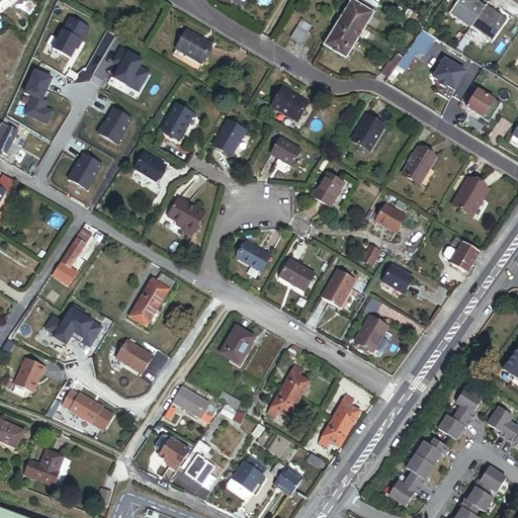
[(344,59),(375,8),(361,0),(355,0),(356,0),(354,0),(353,0),(352,2),(350,1),(323,46),(344,59)]
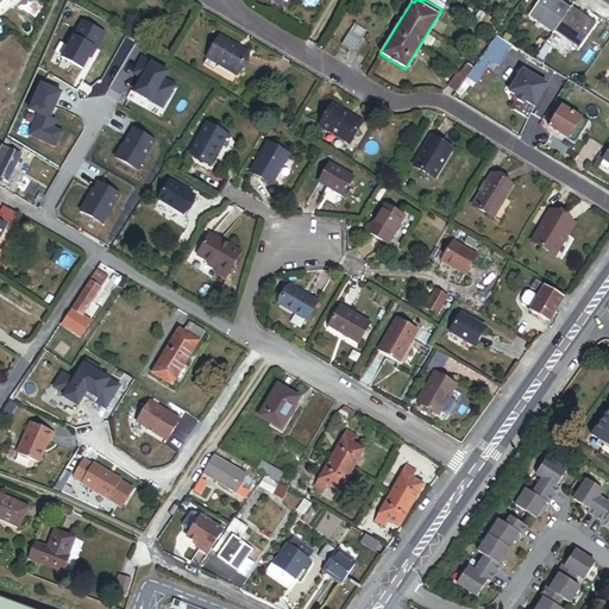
[(567,6),(558,0),(535,0),(528,12),(542,22),(540,25),(550,33),(552,31),(563,38),(567,32),(579,42),(594,20),(569,4),(567,6)]
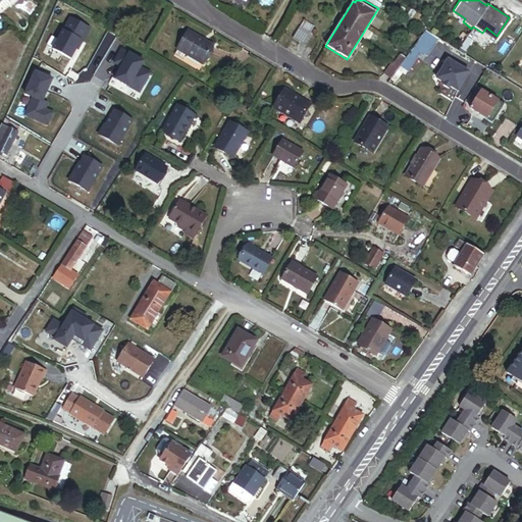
[(399,14),(403,8),(399,5),(395,12),(399,14)]
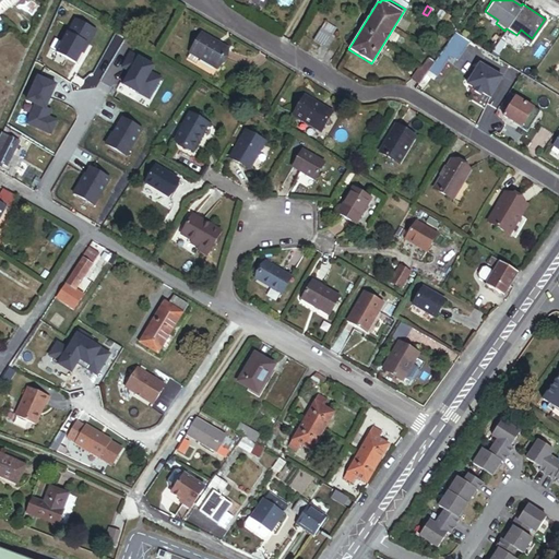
[(453,21),(437,10),(431,19),(448,30),(453,21)]
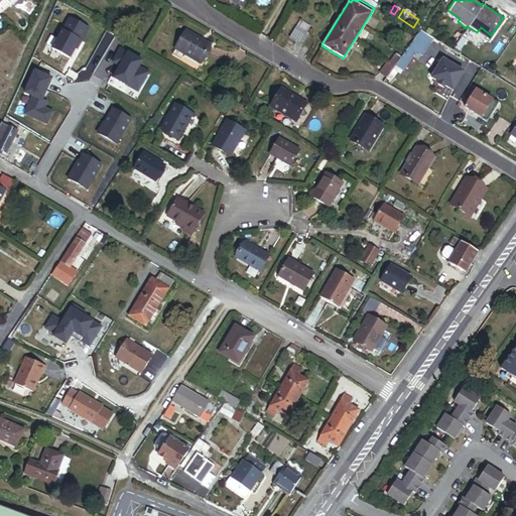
[(82,41),(90,28),(70,17),(52,49),(70,58),(81,40),(82,41)]
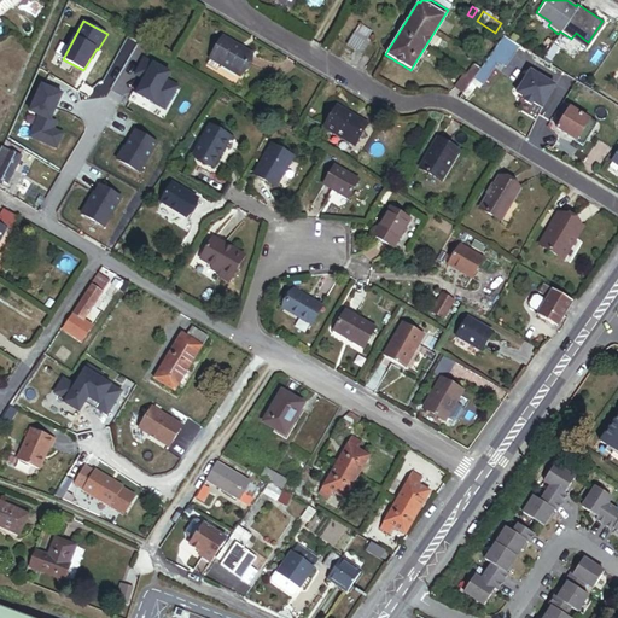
[(368,45),(354,36),(345,51),(360,59),(368,45)]
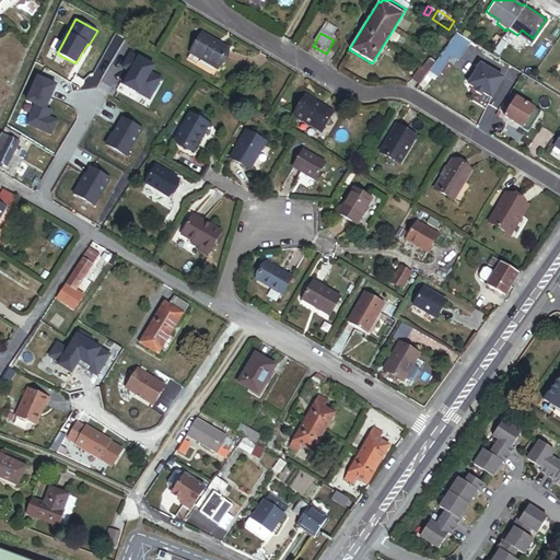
[(435,76),(448,56),(452,58),(453,56),(457,59),(468,43),(454,33),(429,71),(435,76)]
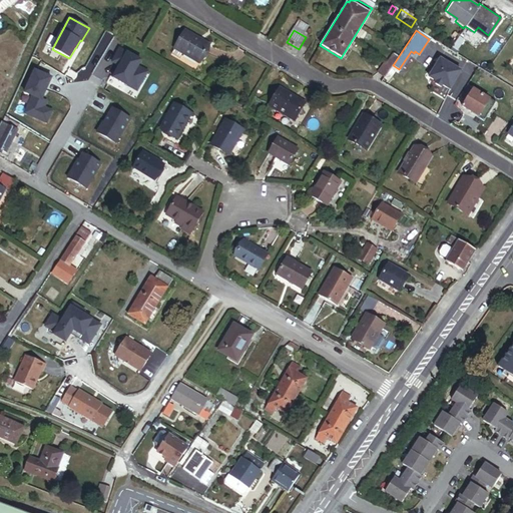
[(198,66),(209,48),(183,33),(170,55),(179,60),(181,56),(198,66)]
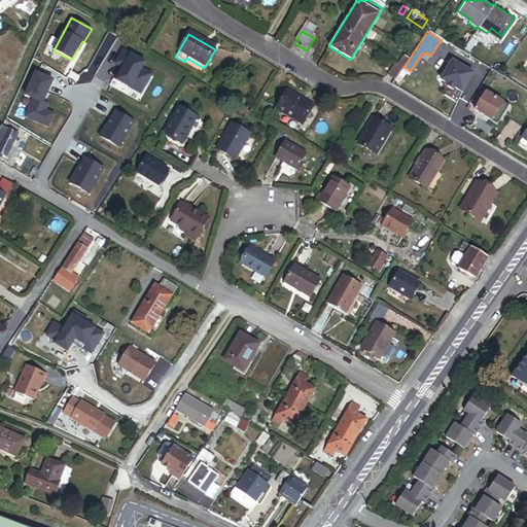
[(141,95),(152,75),(142,69),(145,63),(123,50),(114,64),(123,68),(116,80),(141,95)]
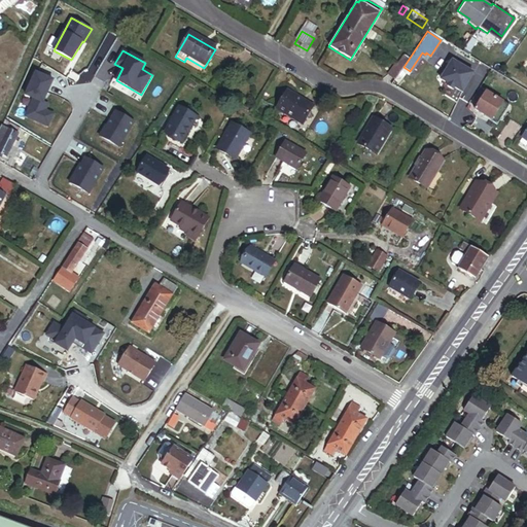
[(460,92),(470,73),(449,60),(437,77),(446,82),(444,84),(451,89),(452,86),(460,92)]
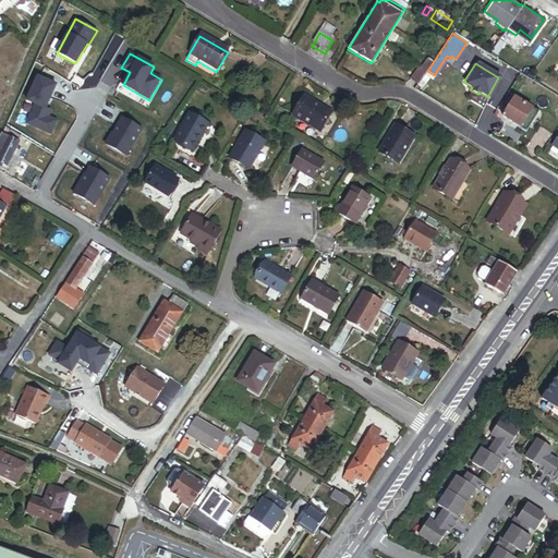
[(410,80),(417,84),(426,71),(419,67),(410,80)]
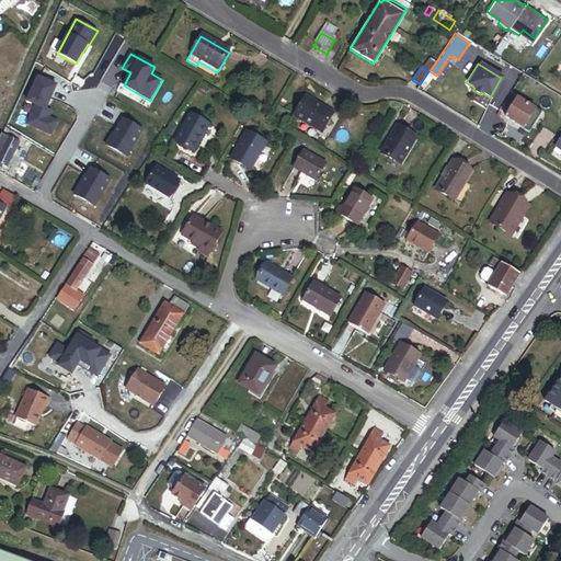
[(48,117),(52,111),(46,109),(57,86),(38,77),(27,101),(35,105),(26,124),(50,135),(57,122),(48,117)]
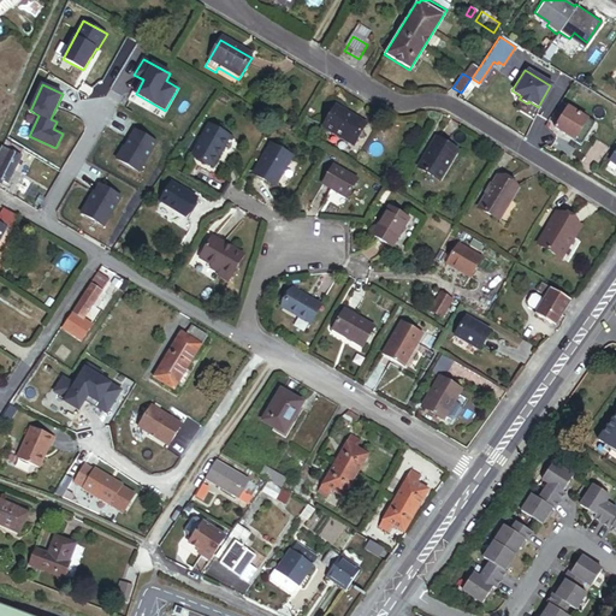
[(360,124),(332,107),(319,130),(348,146),(360,124)]
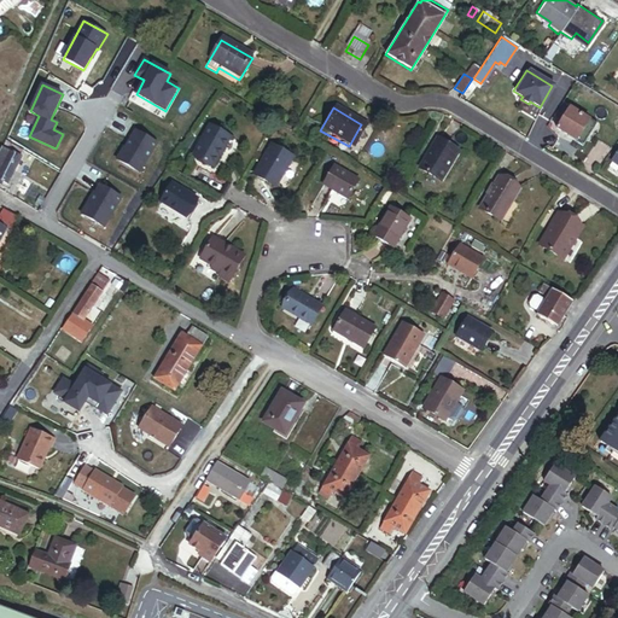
[(595,126),(570,110),(565,117),(560,115),(557,121),(560,124),(557,129),(582,146),(595,126)]
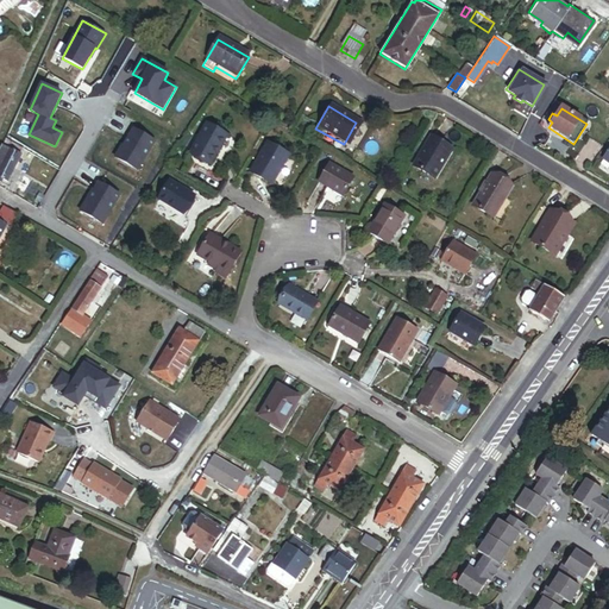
[(207,123),(189,152),(209,164),(227,135),(207,123)]
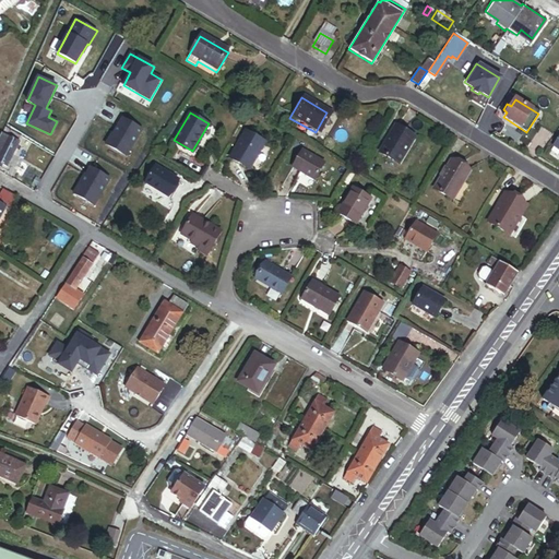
[(127,157),(142,130),(122,119),(113,134),(111,133),(106,144),(127,157)]
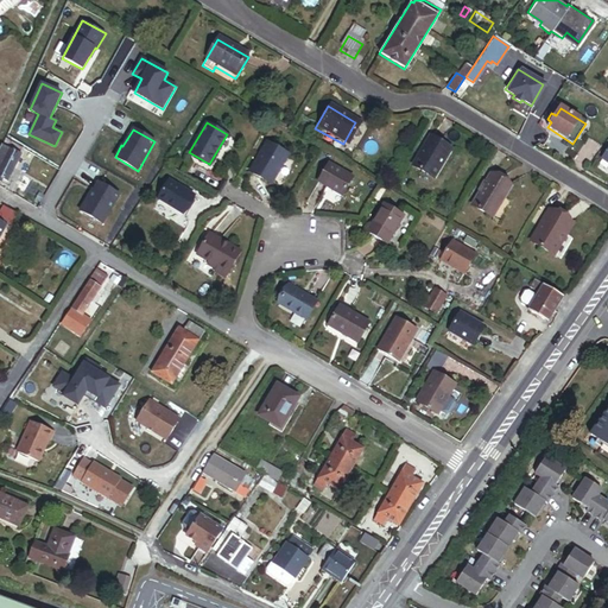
[(451,149),(431,135),(415,163),(435,176),(451,149)]
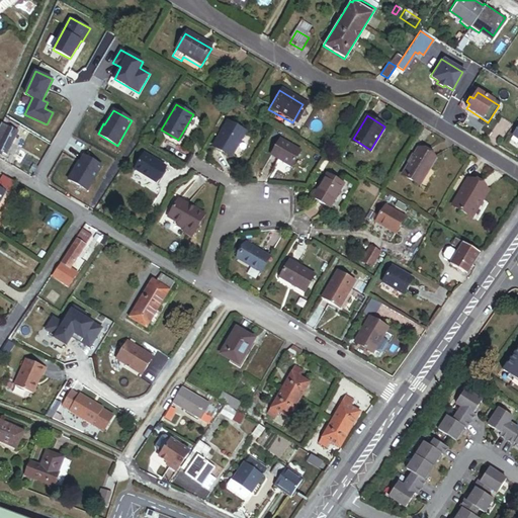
[(0,151),(7,154),(17,131),(19,126),(4,118),(0,127),(0,151)]
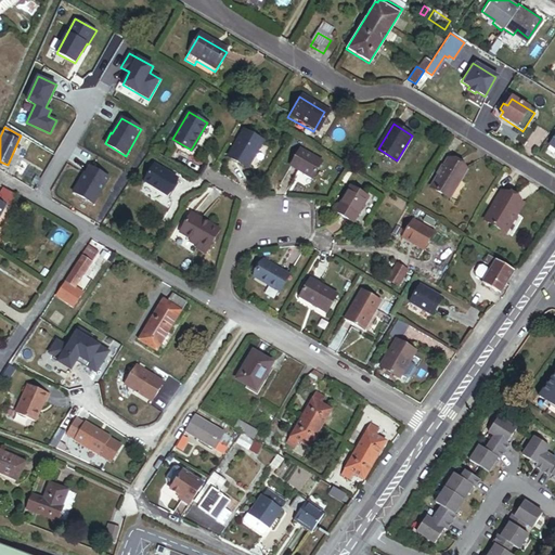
[(245,167),(259,142),(240,130),(224,155),(245,167)]
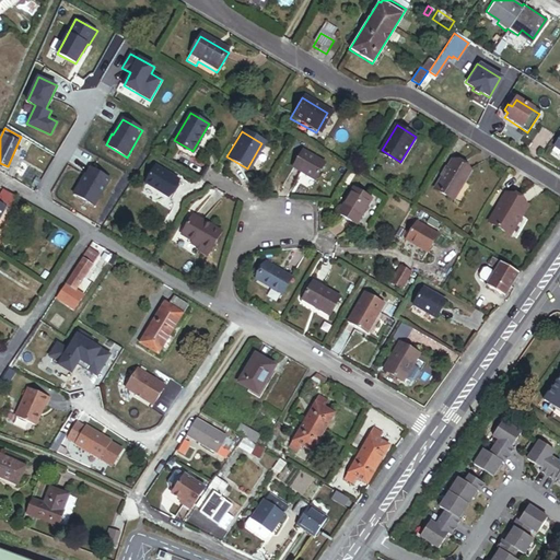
[(559,135),(549,150),(559,155),(559,135)]
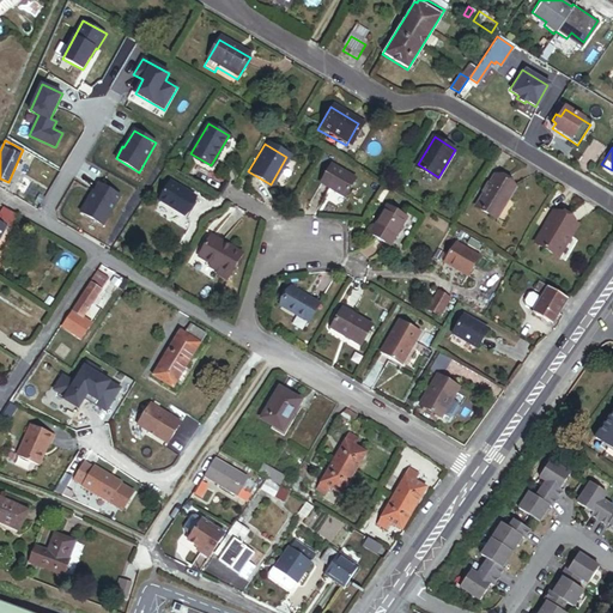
[(366,186),(343,171),(331,192),(356,206),(366,186)]
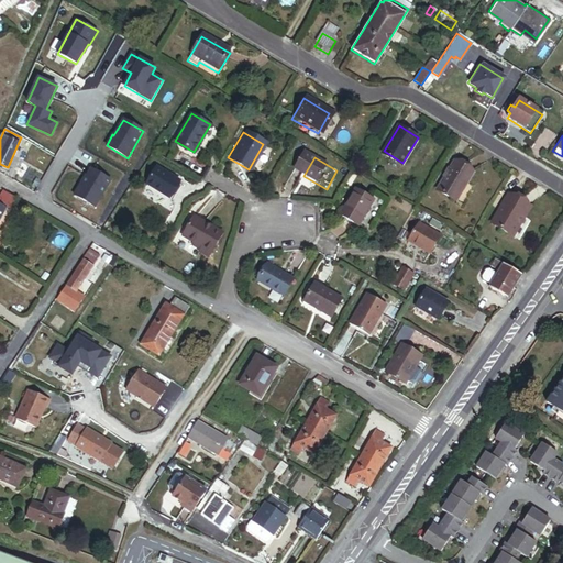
[(475,172),(455,159),(438,188),(459,200),(475,172)]
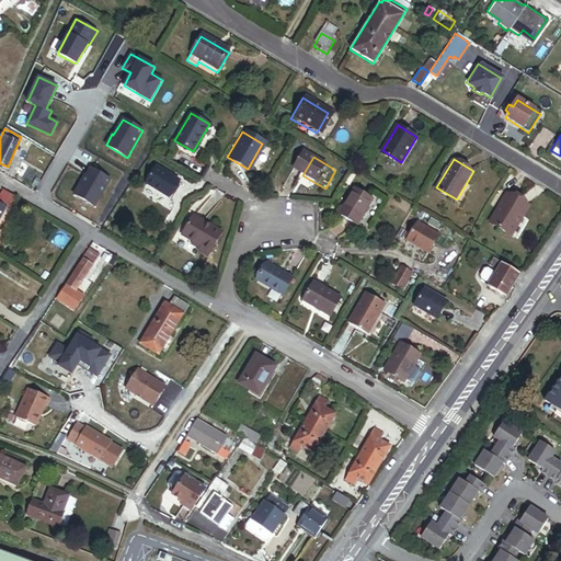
[(179,180),(156,167),(146,183),(170,196),(179,180)]
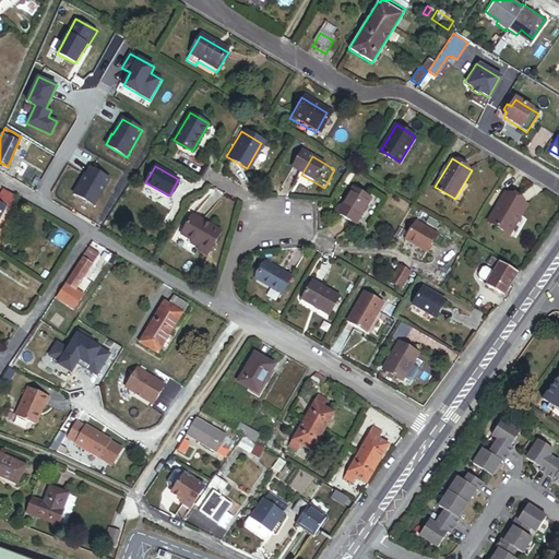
[(94,206),(110,179),(91,168),(86,176),(81,185),(80,183),(73,193),(94,206)]
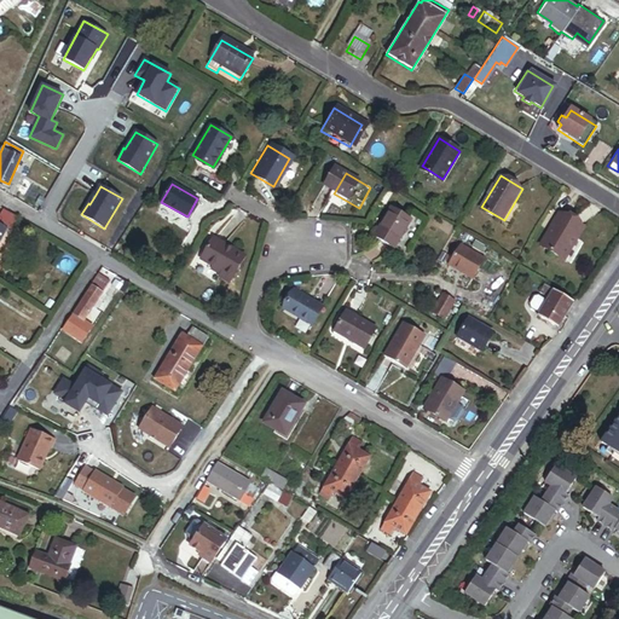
[(395,241),(412,213),(393,201),(376,230),(395,241)]
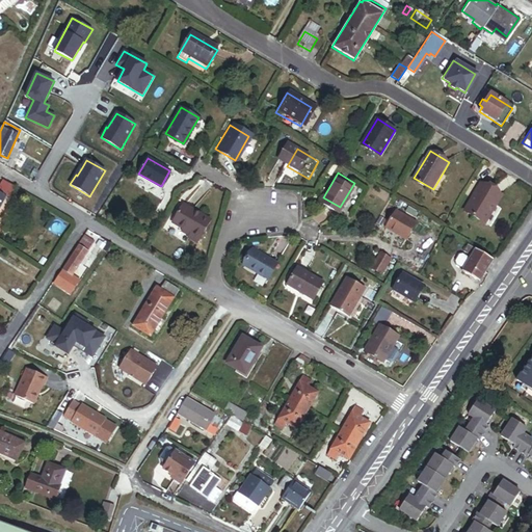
[(9,201),(17,189),(3,181),(0,185),(0,207),(5,198),(9,201)]
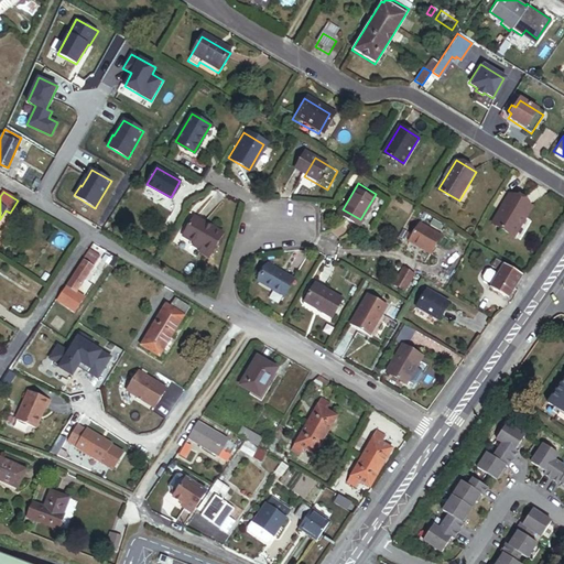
[(512,234),(528,206),(510,195),(494,223),(512,234)]
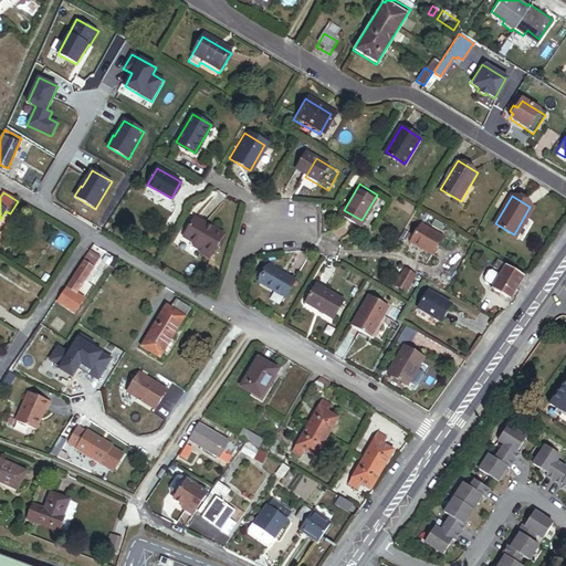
[(221,238),(191,221),(181,239),(190,244),(200,250),(198,254),(197,257),(207,262),(221,238)]
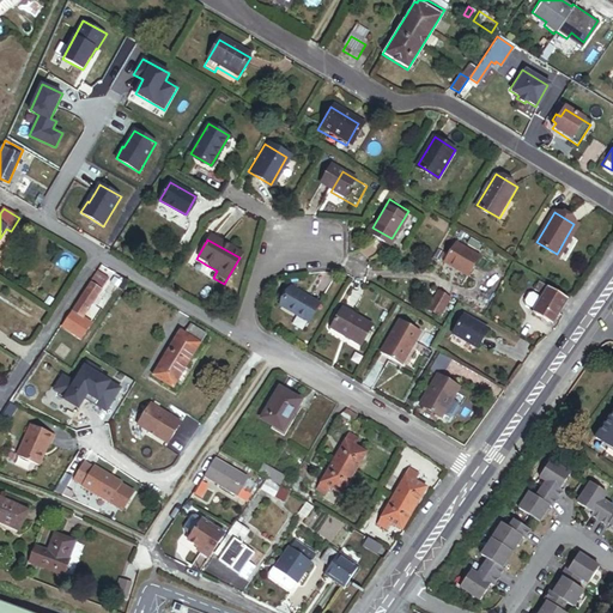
[(479,256),(456,243),(444,261),(467,275),(479,256)]
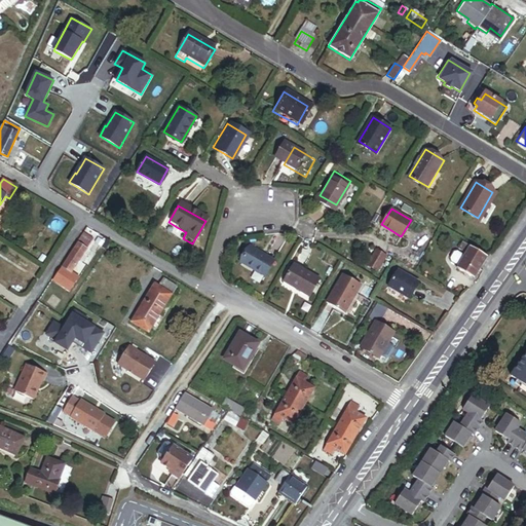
[(184,236),(186,232),(177,227),(175,231),(184,236)]
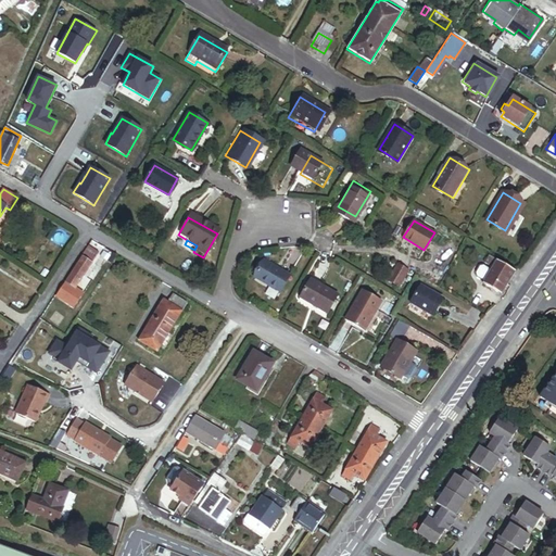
[(506,285),(514,272),(488,256),(485,260),(484,263),(492,266),(490,270),(482,266),(479,267),(475,275),(476,278),(483,282),(482,285),(497,293),(500,294),(503,292),(506,293),(509,287),(506,285)]
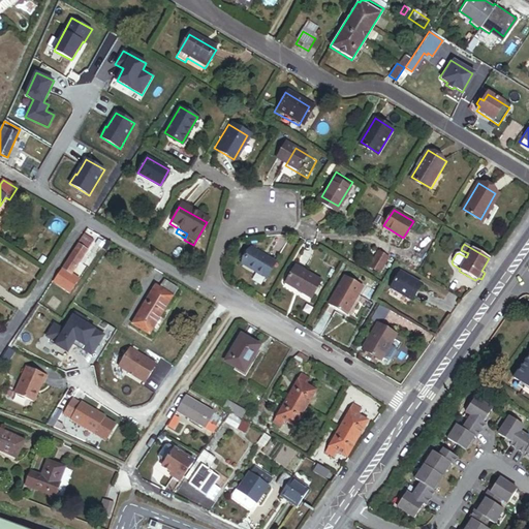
[(79,279),(70,274),(86,250),(78,245),(57,277),(72,288),(79,279)]
